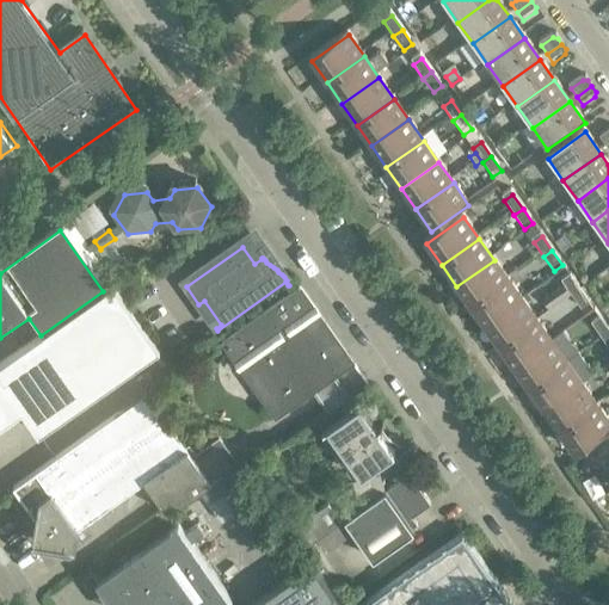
[(509,282),(494,260),(456,286),(472,308),(509,282)]
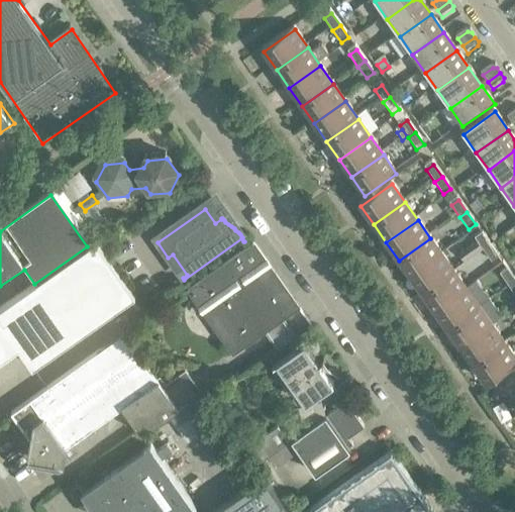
[(492,247),(484,236),(477,241),(485,253),(492,247)]
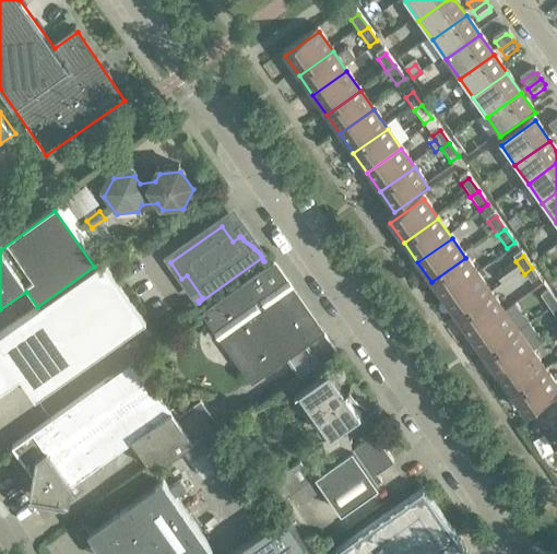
[(478,277),(465,258),(431,282),(445,301),(478,277)]
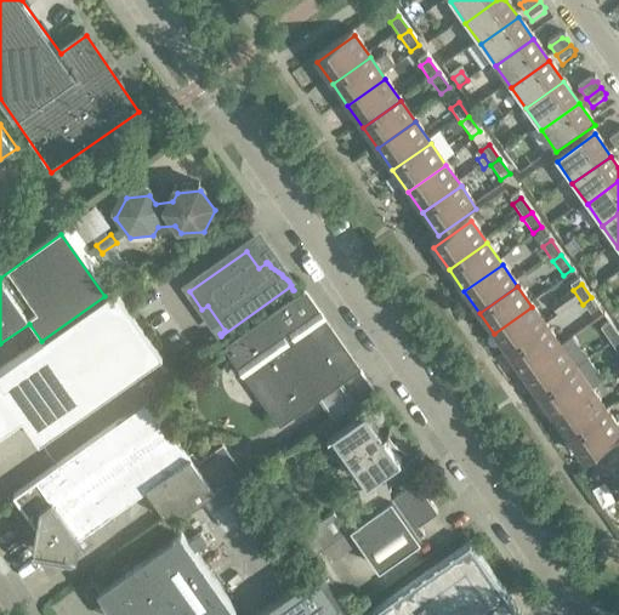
[(165,359),(118,294),(0,376),(0,439),(24,422),(41,446),(165,359)]
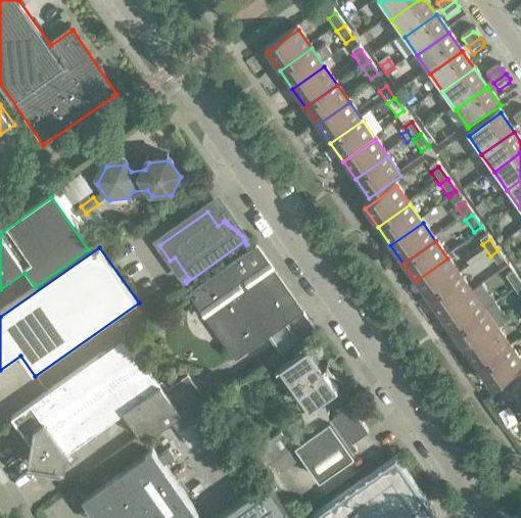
[(280,282),(257,249),(192,295),(199,307),(194,311),(193,320),(189,323),(193,330),(197,327),(207,329),(212,325),(215,328),(280,282)]
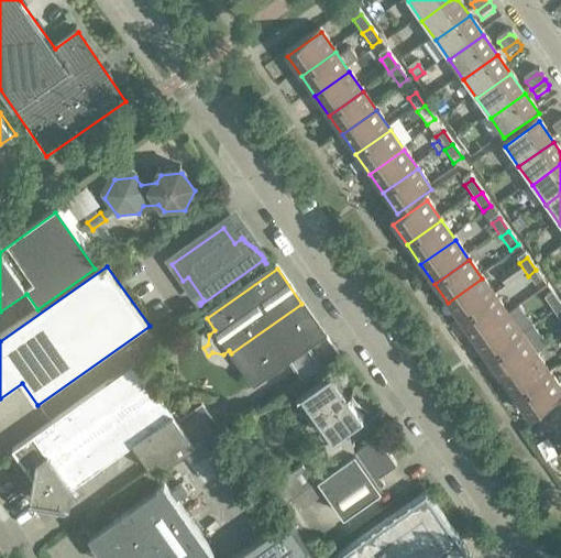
[(503,283),(507,290),(526,276),(521,270),(503,283)]
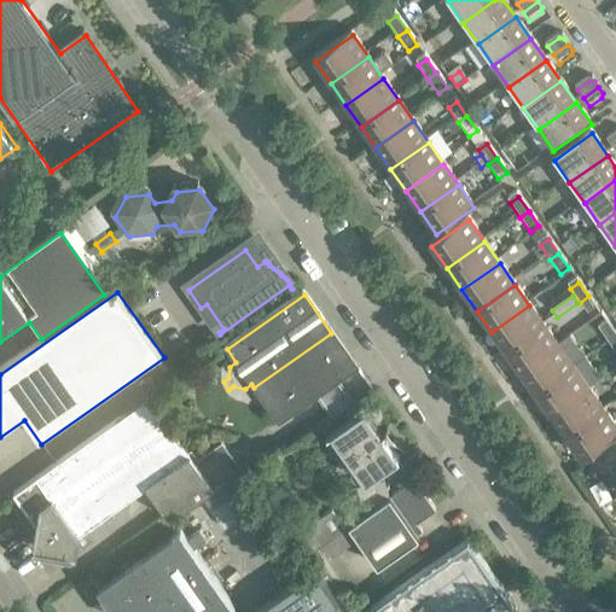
[(599,310),(588,296),(580,303),(591,316),(599,310)]
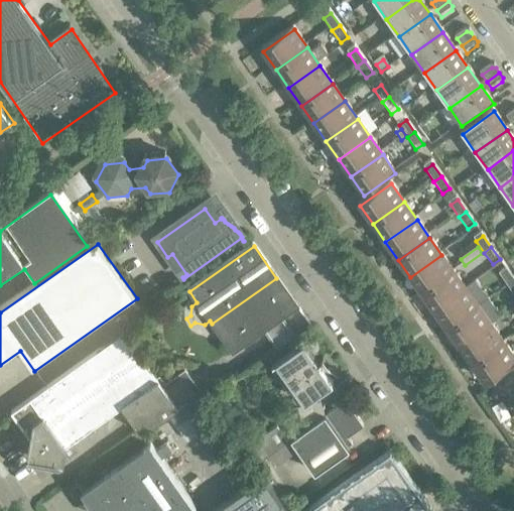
[(455,273),(441,255),(410,277),(423,295),(455,273)]
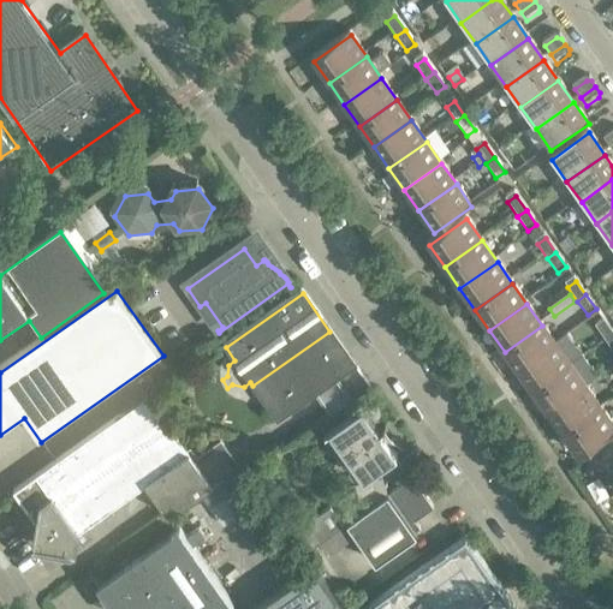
[(612,333),(606,323),(597,329),(607,344),(612,339),(612,333)]
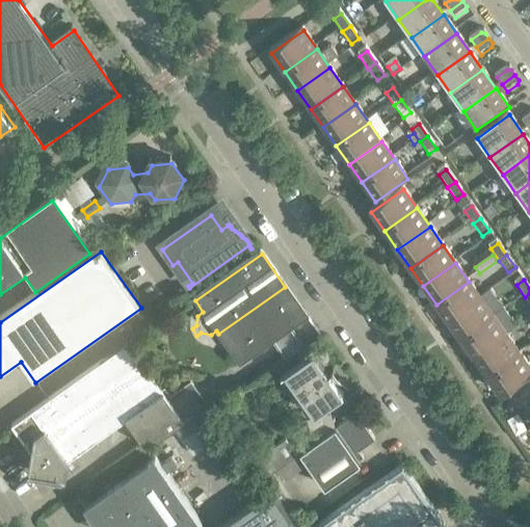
[(481,300),(469,282),(436,305),(449,323),(481,300)]
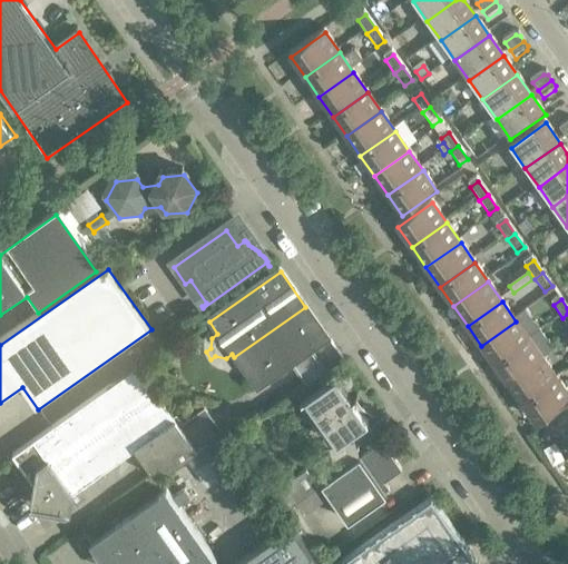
[(330,343),(305,307),(234,357),(260,393),(330,343)]
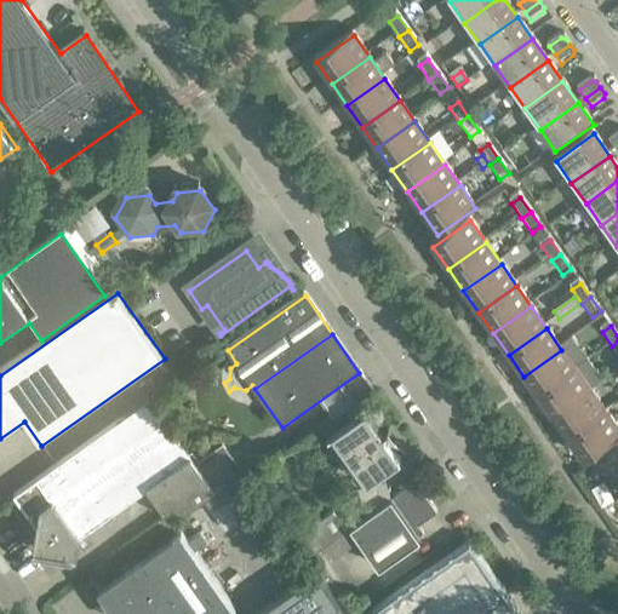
[(577,371),(561,350),(524,377),(539,397),(577,371)]
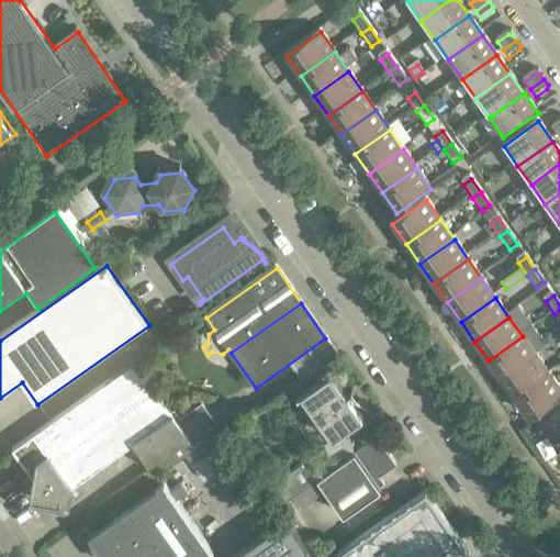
[(536,356),(523,336),(489,360),(502,380),(536,356)]
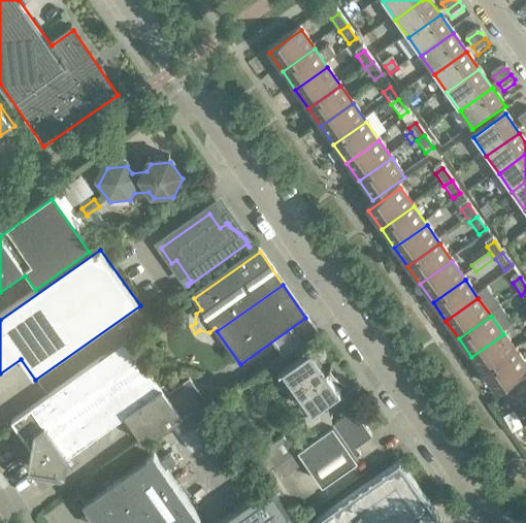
[(517,353),(503,334),(471,357),(484,374),(517,353)]
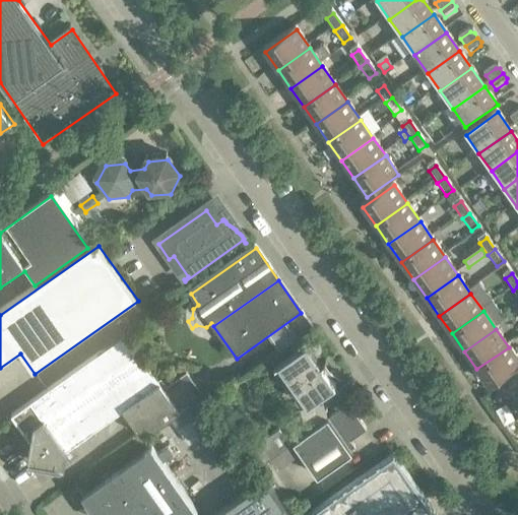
[(167,394),(127,338),(13,420),(33,447),(28,466),(66,473),(69,455),(68,454),(126,413),(145,441),(202,400),(188,380),(167,394)]
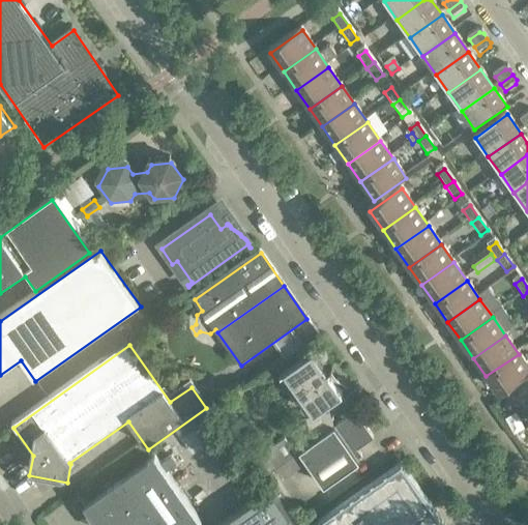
[(527,367),(519,354),(486,376),(499,396),(527,375),(527,367)]
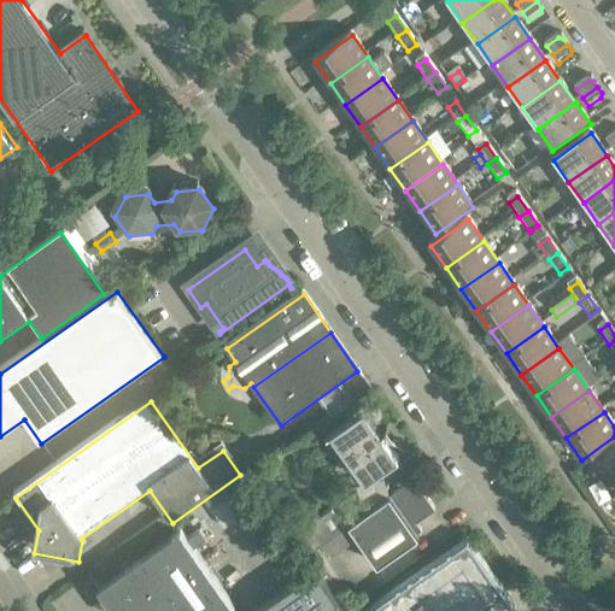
[(332,436),(367,487),(400,463),(365,413),(332,436)]
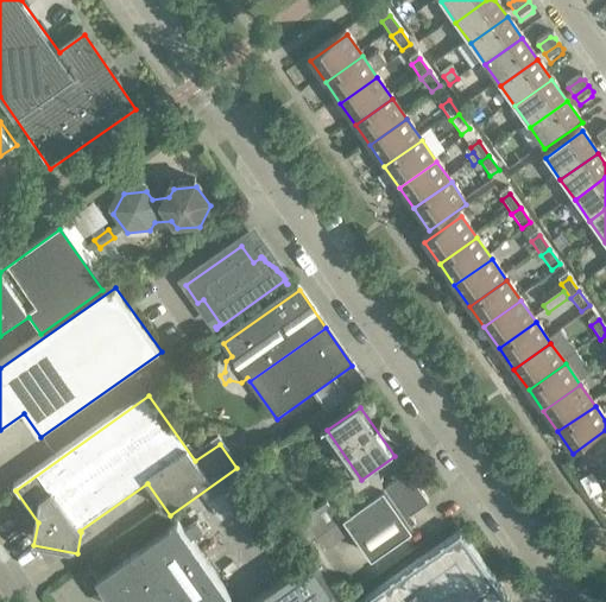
[(386,494),(346,521),(373,562),(414,534),(412,531),(416,527),(411,520),(430,507),(410,477),(386,494)]
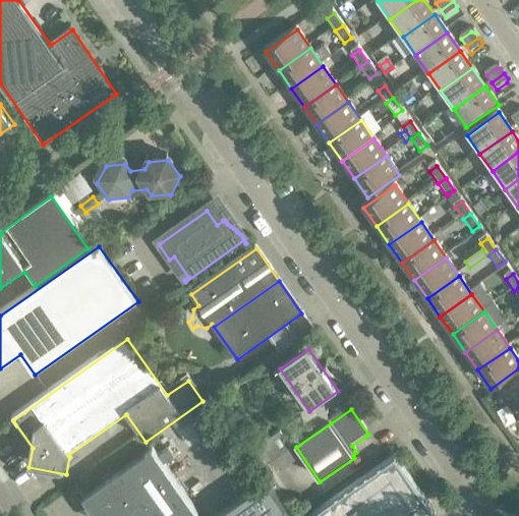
[(256,455),(266,468),(286,454),(277,441),(256,455)]
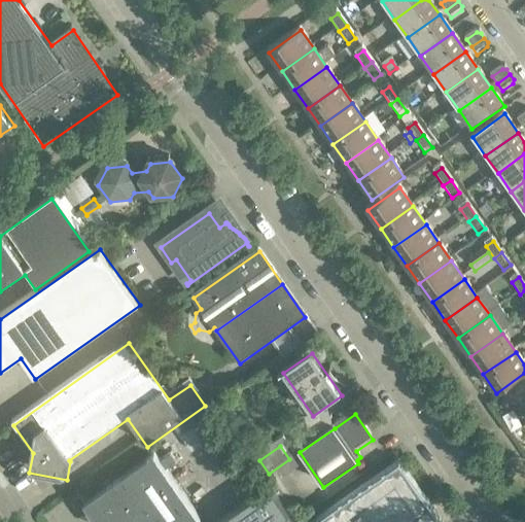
[(136,514),(142,509),(176,485),(155,456),(121,480),(124,482),(116,486),(115,485),(85,506),(97,521),(127,521),(137,515),(136,514)]
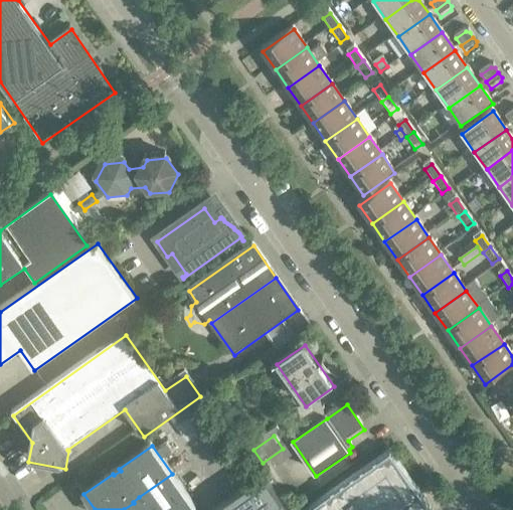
[(431,509),(391,454),(311,509),(431,509)]
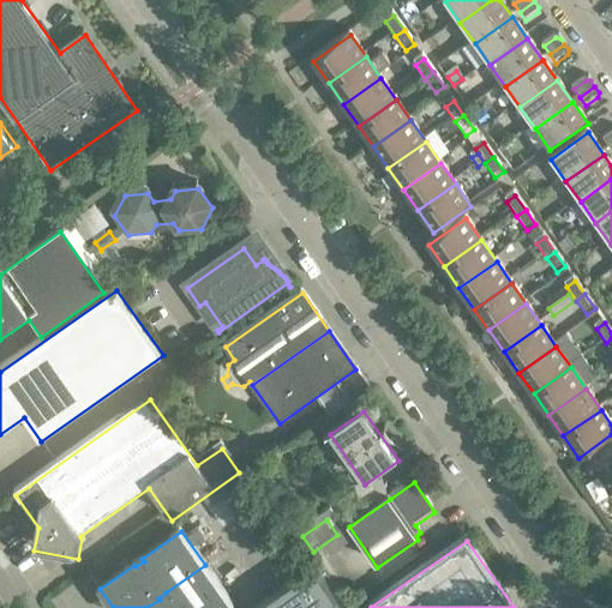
[(234,607),(205,565),(166,593),(175,607),(234,607)]
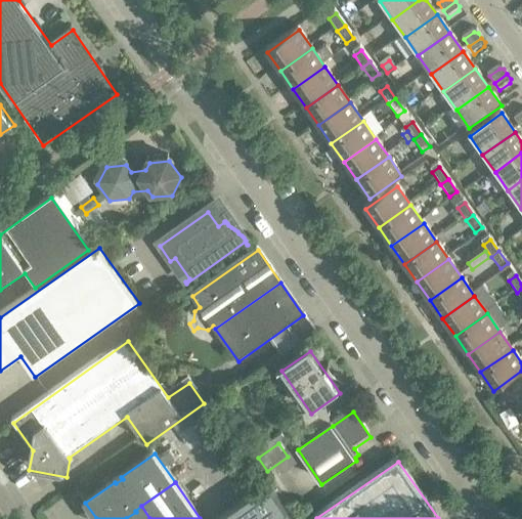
[(291,518),(269,487),(223,518),(291,518)]
